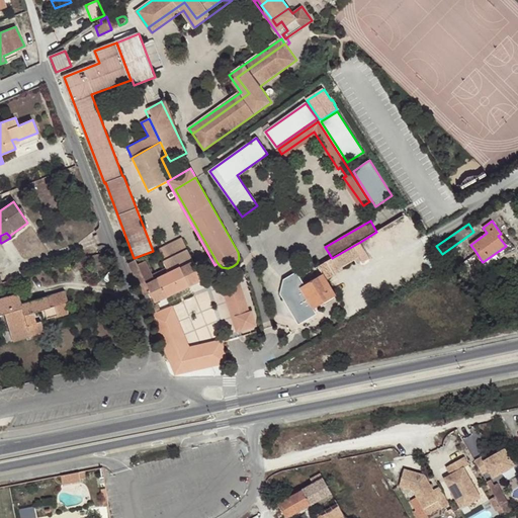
[(504,238),(501,240),(506,246),(483,262),(487,267),(502,257),(516,248),(506,236),(504,238)]
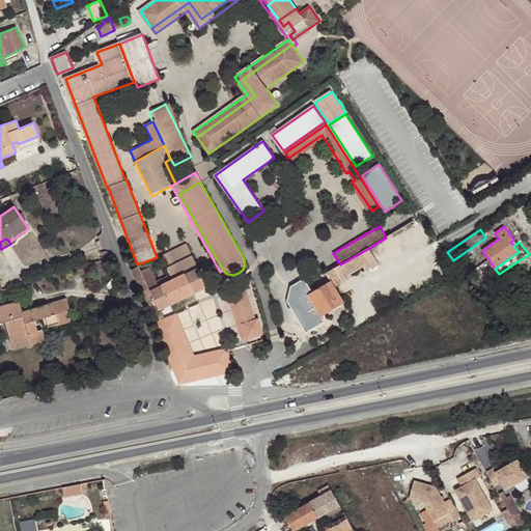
[(168,268),(193,255),(187,244),(162,255),(168,268)]
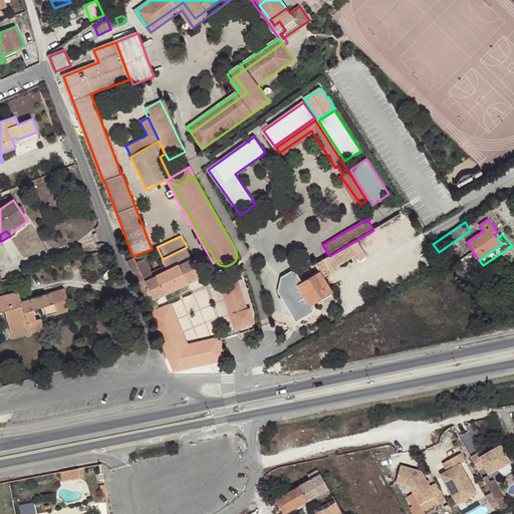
[(366,256),(357,240),(329,256),(316,264),(321,273),(323,277),(332,271),(330,268),(355,253),(359,260),(366,256)]
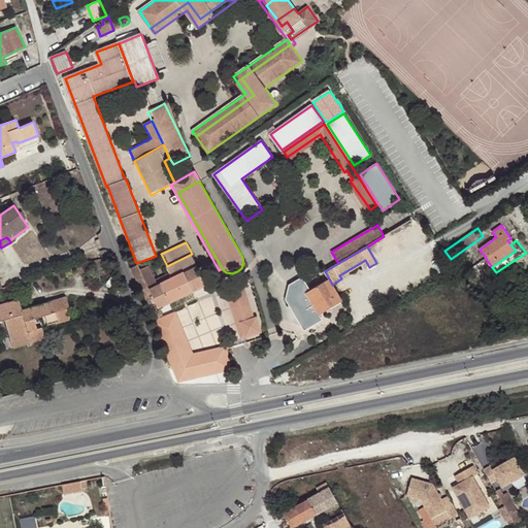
[(206,285),(192,254),(167,266),(170,272),(157,279),(150,266),(144,269),(141,263),(131,268),(150,306),(157,303),(160,307),(206,285)]
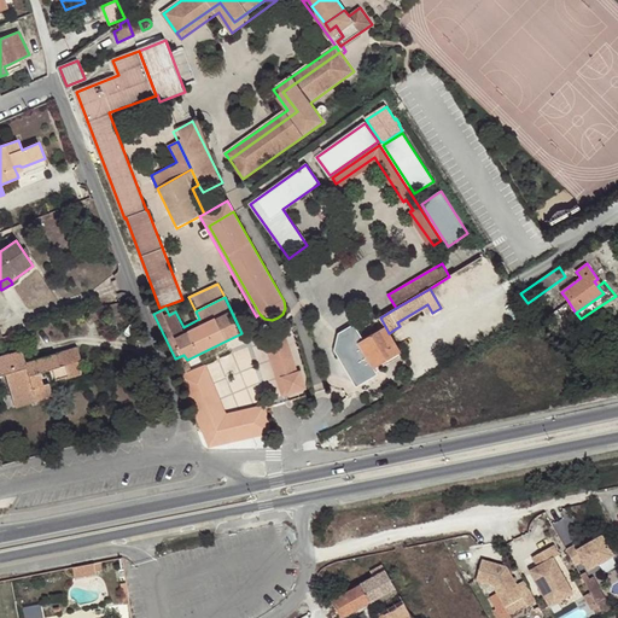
[(569,302),(566,298),(548,312),(549,315),(569,302)]
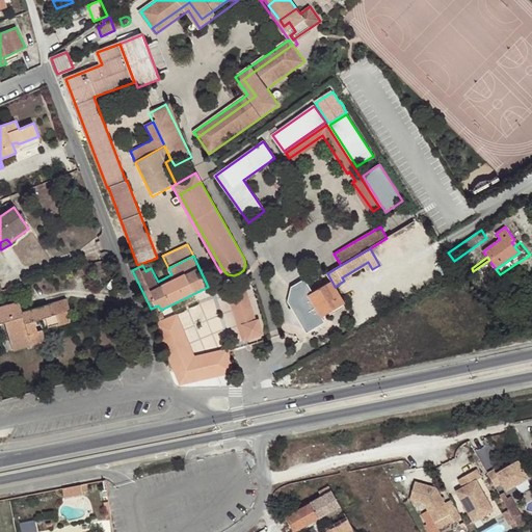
[(478,278),(495,268),(489,260),(473,271),(478,278)]
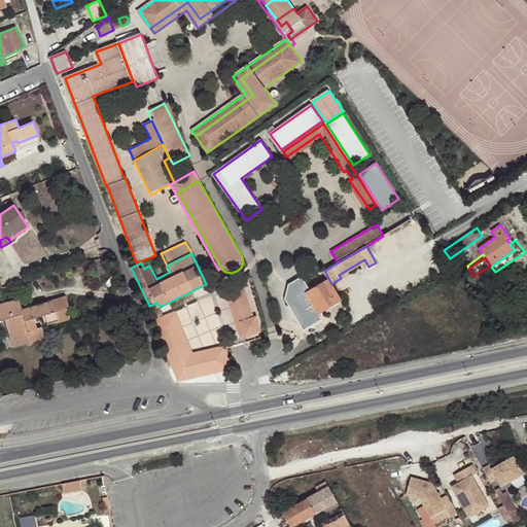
[(329,280),(324,271),(314,277),(316,281),(314,282),(316,287),(329,280)]
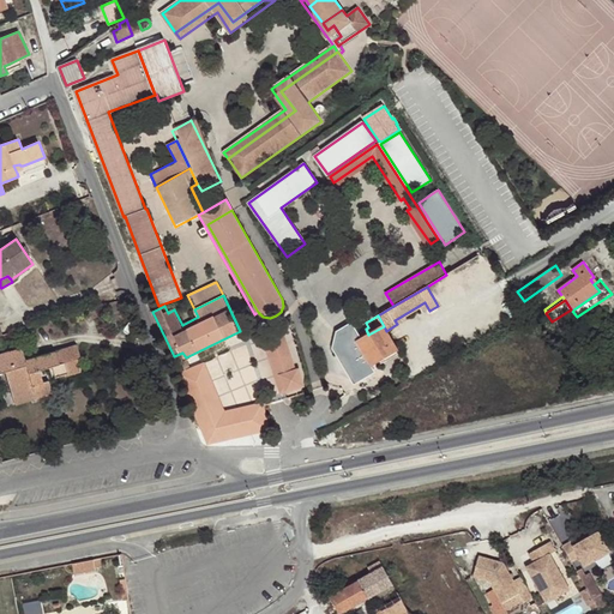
[(354,384),(375,372),(372,365),(357,342),(360,341),(350,323),(336,330),(333,349),(354,384)]
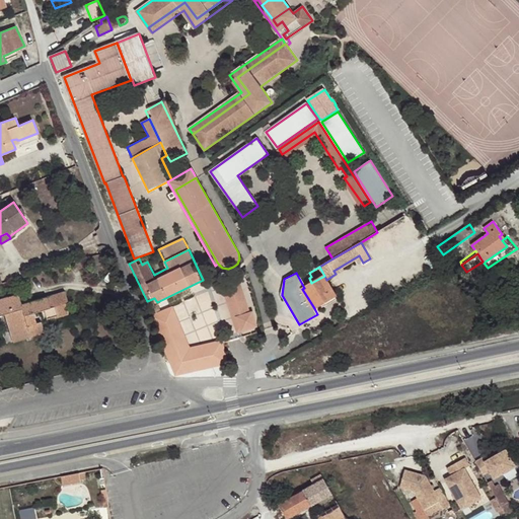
[(314,308),(337,295),(326,280),(324,276),(311,283),(304,288),(302,289),(314,308)]
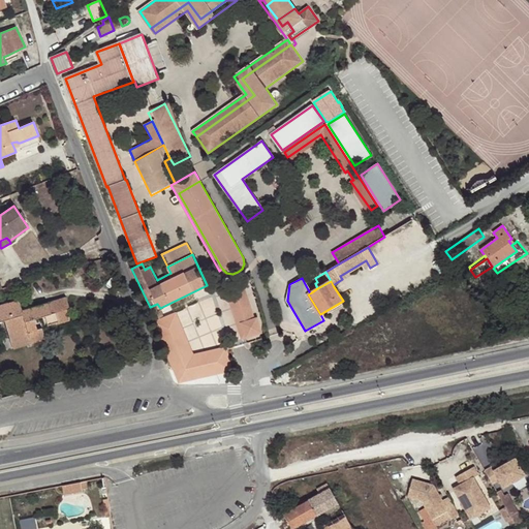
[(244,286),(236,288),(232,294),(245,333),(250,336),(255,334),(259,324),(257,318),(254,319),(244,286)]
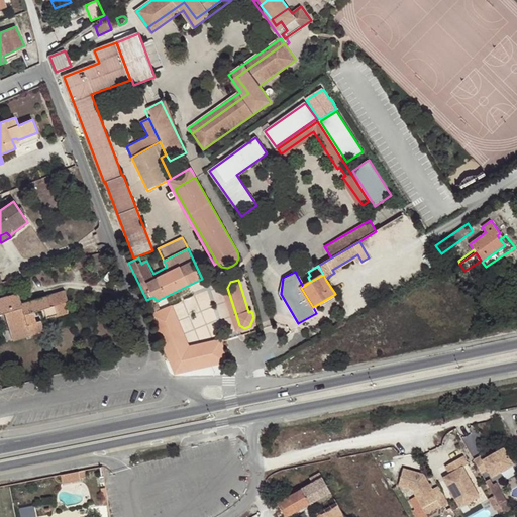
[(227,288),(230,282),(221,285),(238,330),(244,328),(239,325),(227,288)]
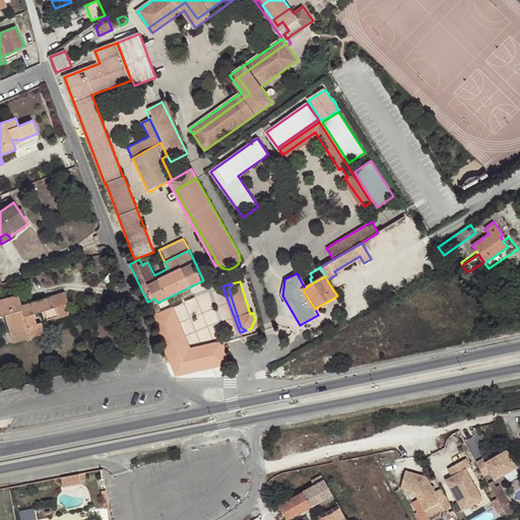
[(29,332),(31,338),(45,334),(42,323),(37,324),(34,314),(45,311),(48,321),(69,315),(66,304),(69,303),(66,293),(21,306),(18,295),(0,301),(0,316),(4,315),(11,338),(29,332)]
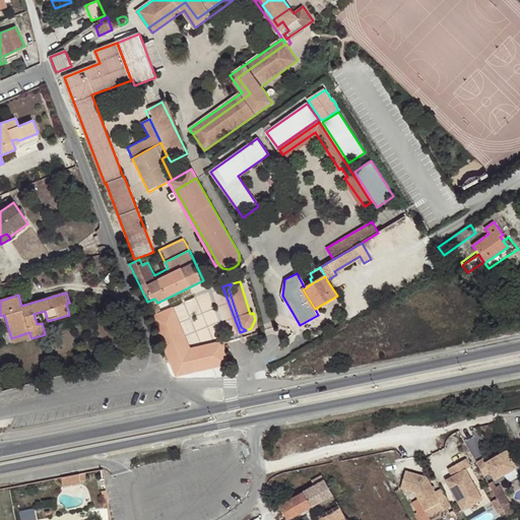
[(176,375),(229,363),(224,343),(223,340),(190,346),(174,308),(161,312),(158,305),(154,307),(152,300),(147,303),(176,375)]
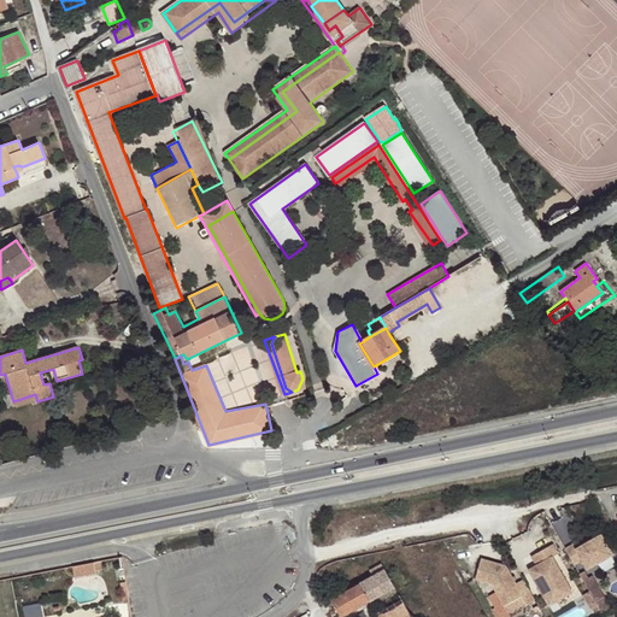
[(15,407),(37,401),(35,394),(13,401),(15,407)]
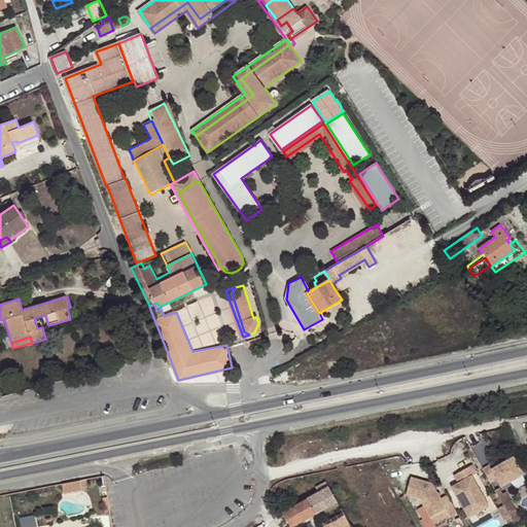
[(490,463),(483,468),(490,481),(497,478),(501,485),(523,472),(514,456),(492,467),(490,463)]
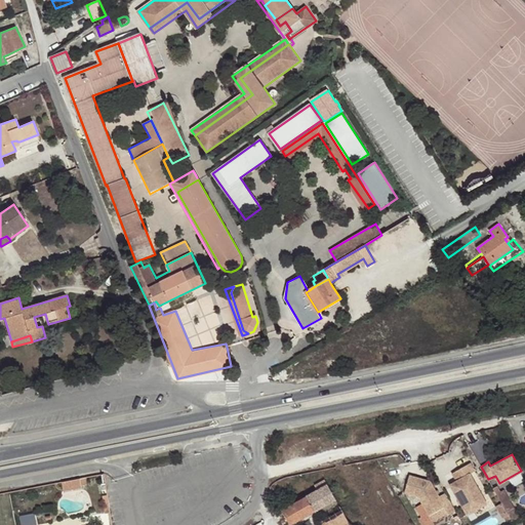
[(450,484),(467,514),(486,502),(470,473),(475,471),(470,462),(452,473),(456,480),(450,484)]
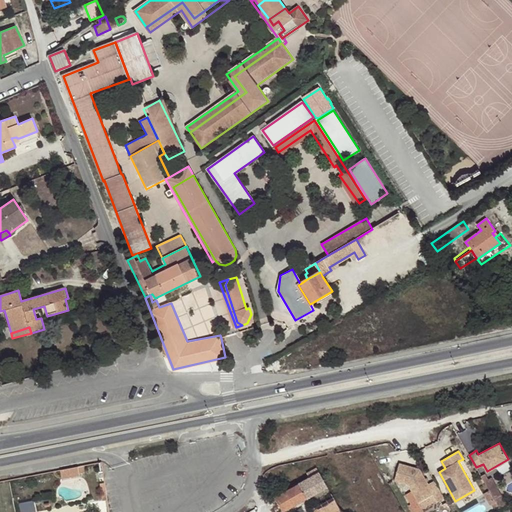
[(437,501),(444,497),(434,480),(428,483),(419,468),(399,463),(394,479),(408,483),(418,502),(433,494),(437,501)]
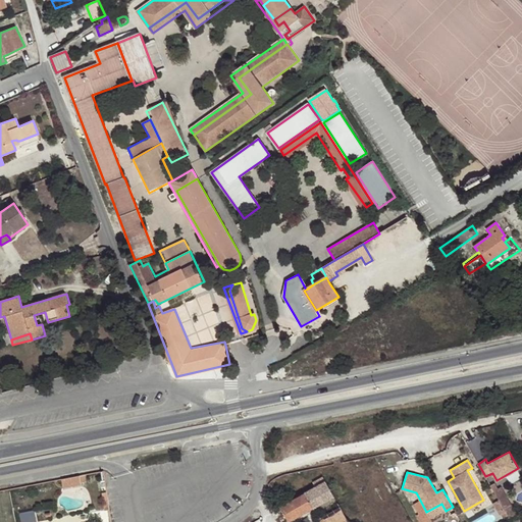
[(82,485),(80,476),(61,480),(63,489),(82,485)]
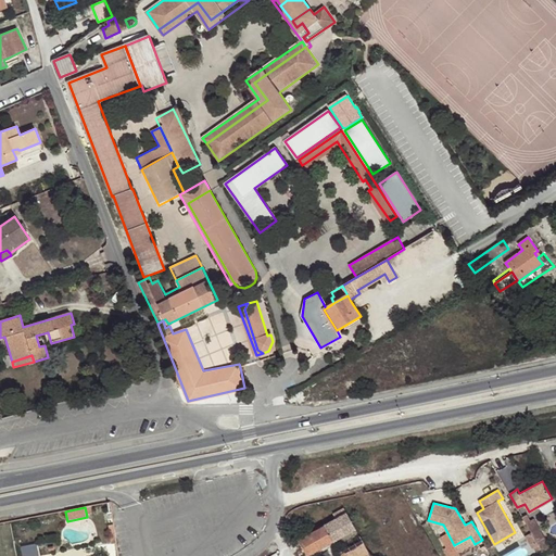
[(370,555),(346,514),(311,534),(319,550),(335,541),(342,555),(370,555)]
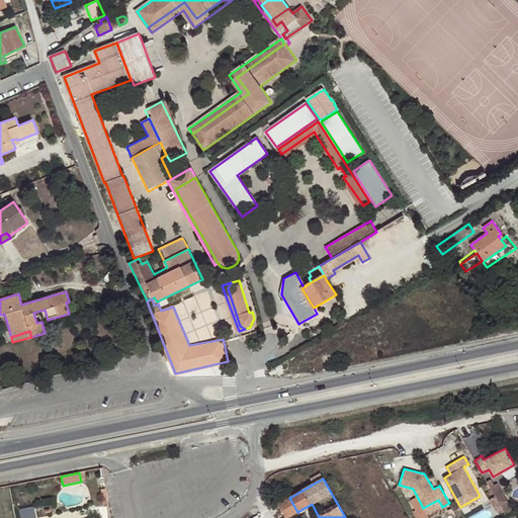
[(289,498),(279,503),(284,513),(287,517),(297,512),(289,498)]
